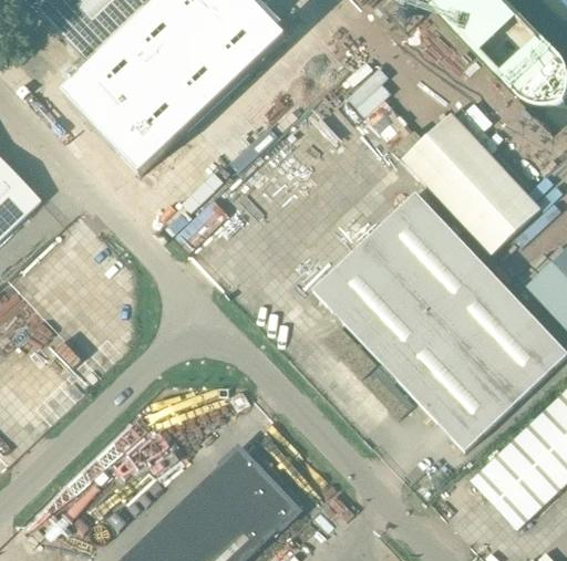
[(39,0),(34,4),(90,63),(156,0),(39,0)]
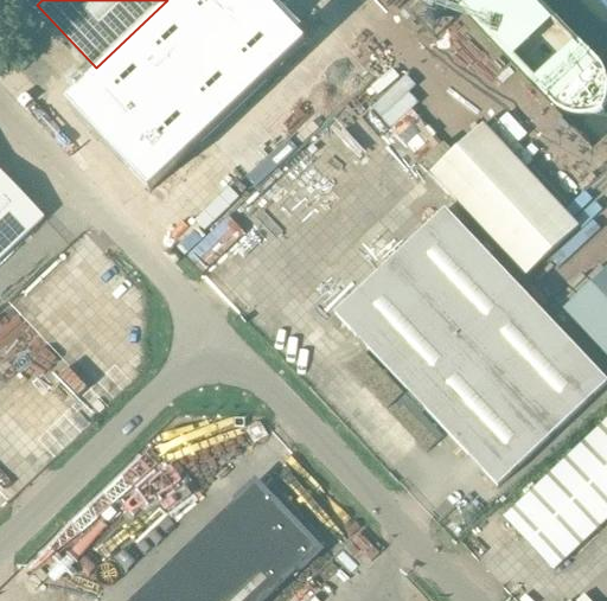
[(305,39),(267,0),(171,0),(68,100),(151,186),(305,39)]
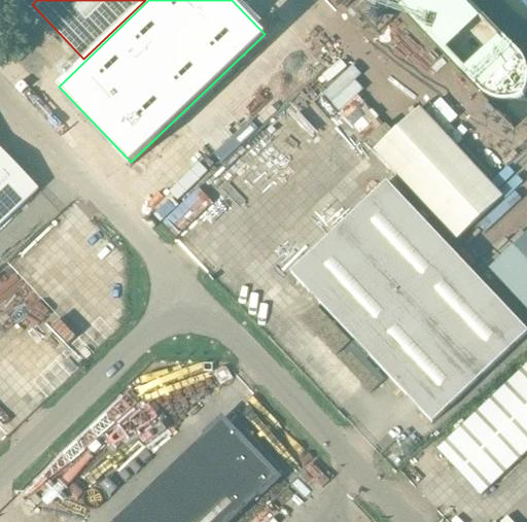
[(0,144),(0,221),(38,185),(0,144)]
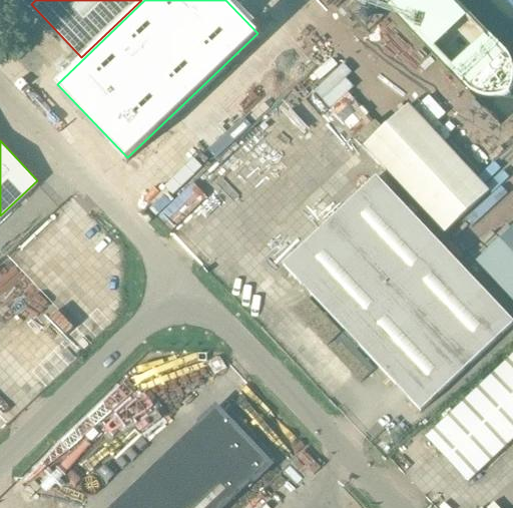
[(512,318),(377,173),(284,262),(345,327),(342,330),(333,320),(323,310),(306,326),(316,336),(349,372),(366,356),(357,346),(360,343),(421,408),(512,321),(512,318)]
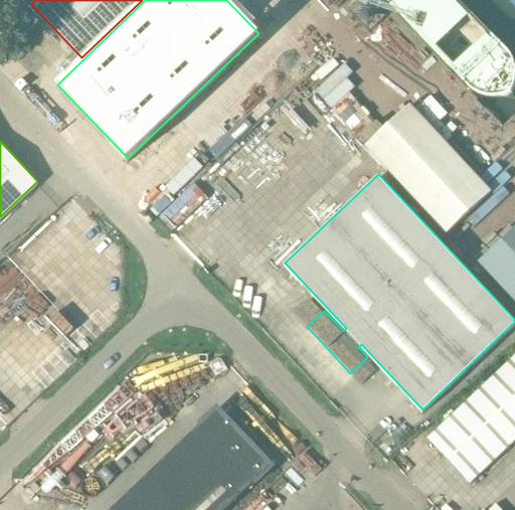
[(514,297),(514,225),(479,260),(514,297)]
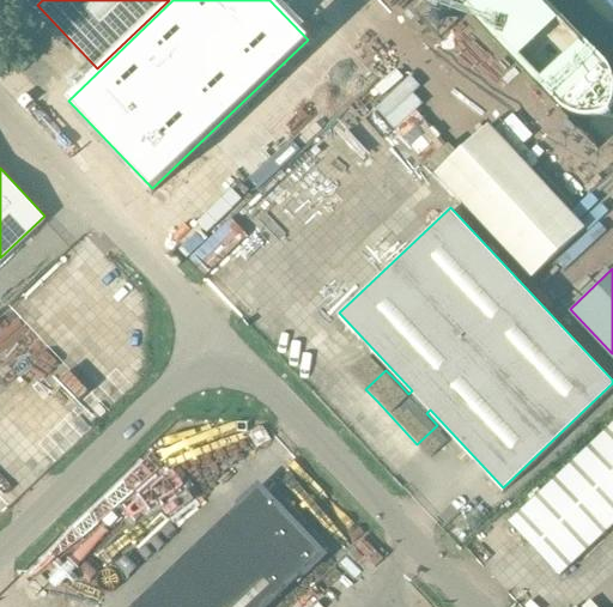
[(612,420),(510,519),(560,571),(612,520),(612,420)]
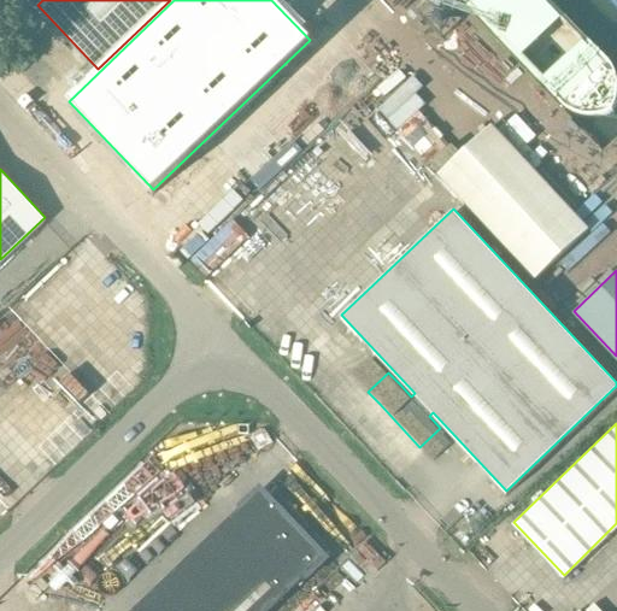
[(260,486),(204,540),(269,610),(325,554),(260,486)]
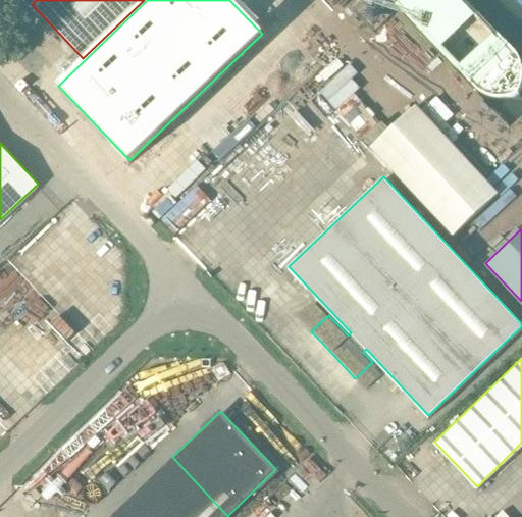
[(225,516),(227,516),(172,457),(110,516),(109,516),(225,516)]
